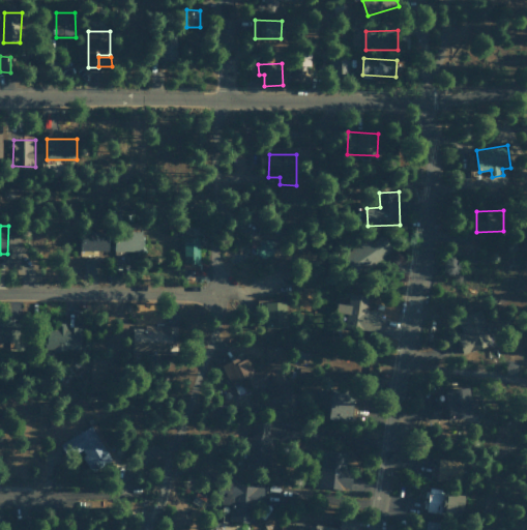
[(82,253),(111,252),(110,231),(82,232),(82,253)]
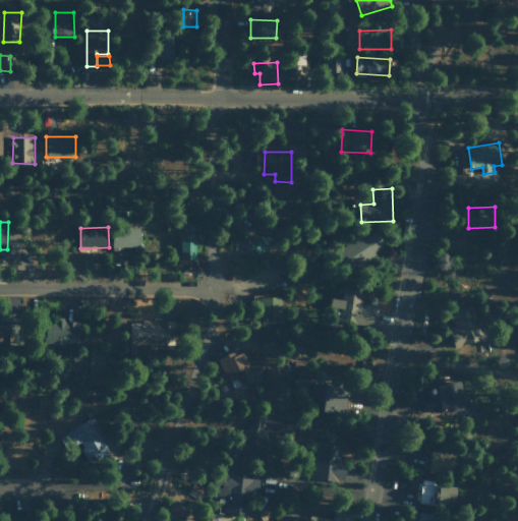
[(142,228),(114,228),(114,248),(141,249),(142,228)]
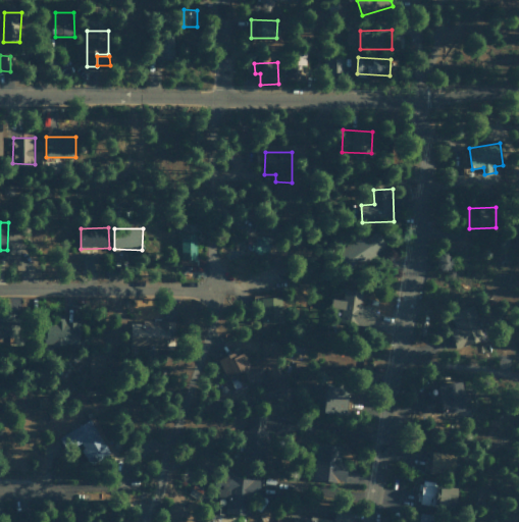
[(387,248),(376,229),(342,251),(354,270),(387,248)]
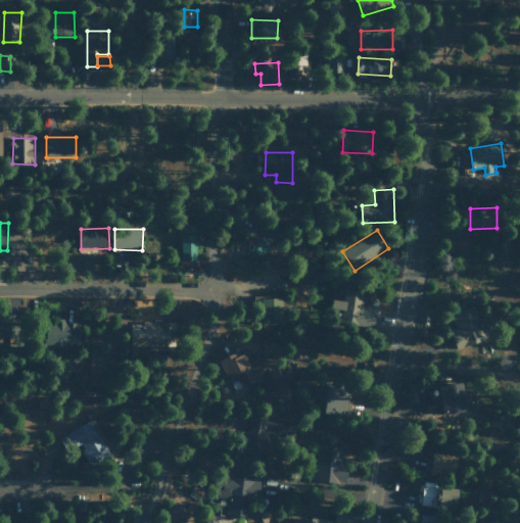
[(198,234),(183,234),(183,264),(199,264),(198,234)]
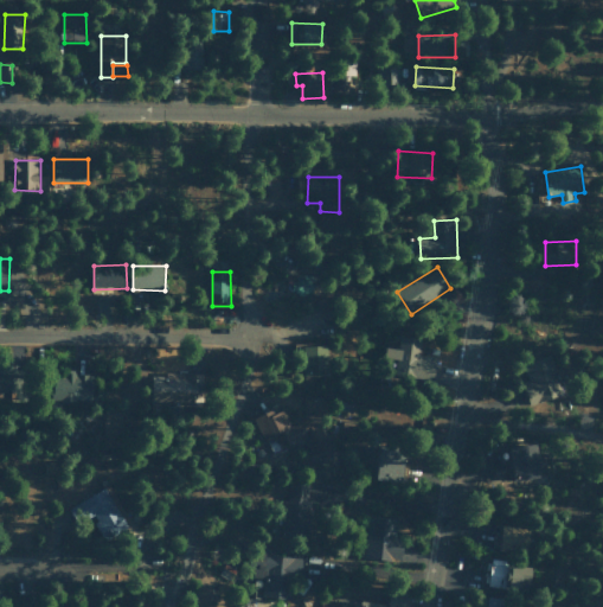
[(314,274),(297,275),(297,294),(314,294),(314,274)]
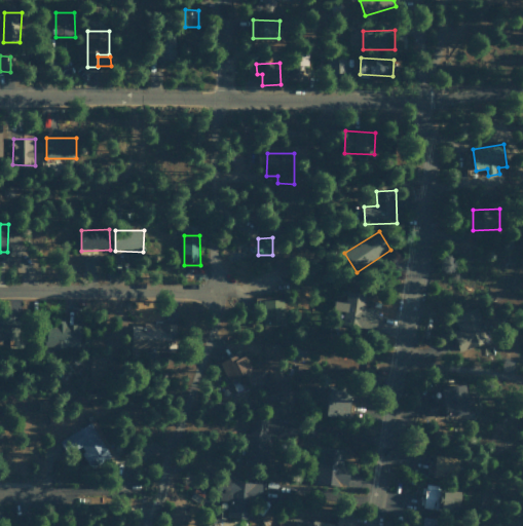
[(368,294),(349,291),(344,325),(377,330),(381,309),(366,307),(368,294)]
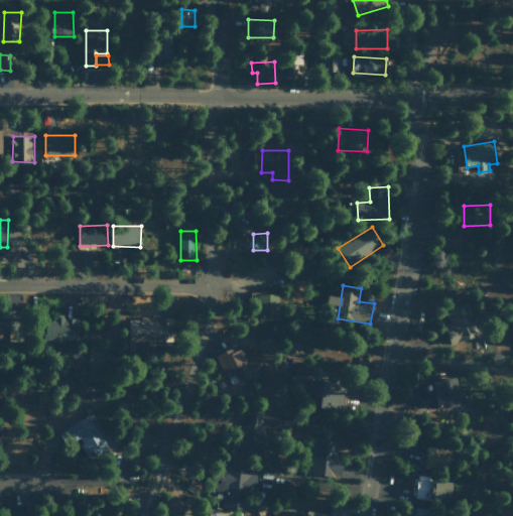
[(451,325),(446,325),(451,344),(478,338),(471,303),(446,308),(451,325)]
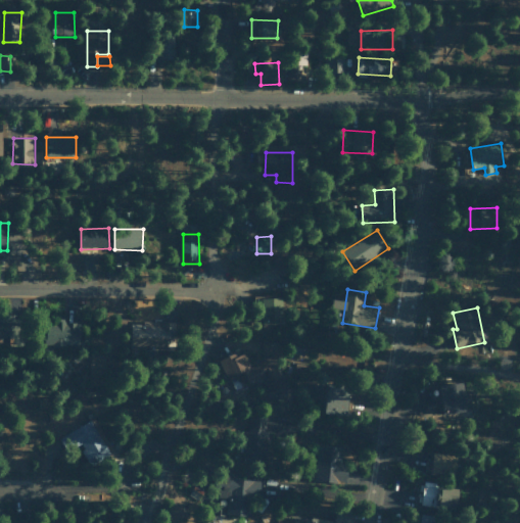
[(0,338),(14,338),(14,319),(0,319),(0,338)]
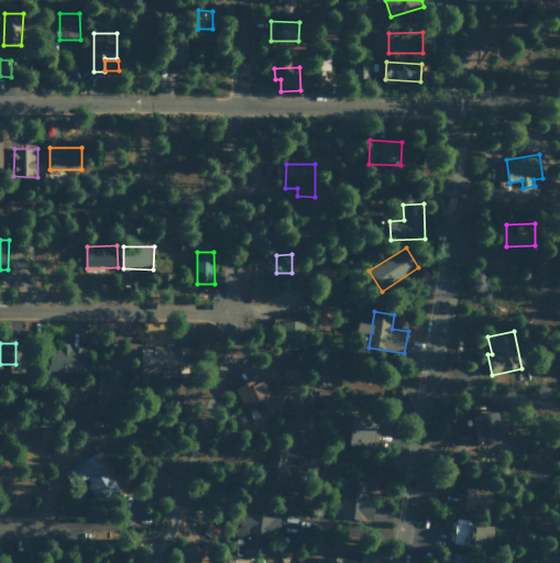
[(88,371),(87,346),(51,348),(52,372),(88,371)]
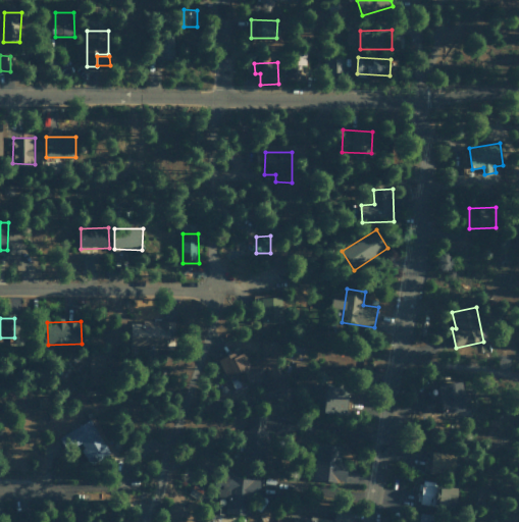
[(284,383),(272,355),(251,364),(244,349),(221,359),(235,390),(261,379),(266,392),(284,383)]
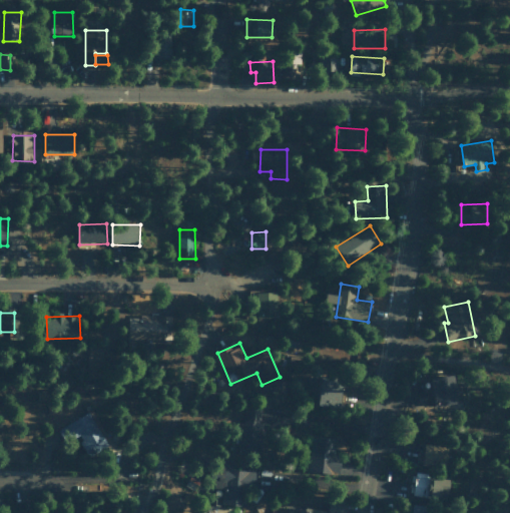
[(435,404),(458,403),(456,374),(434,376),(435,404)]
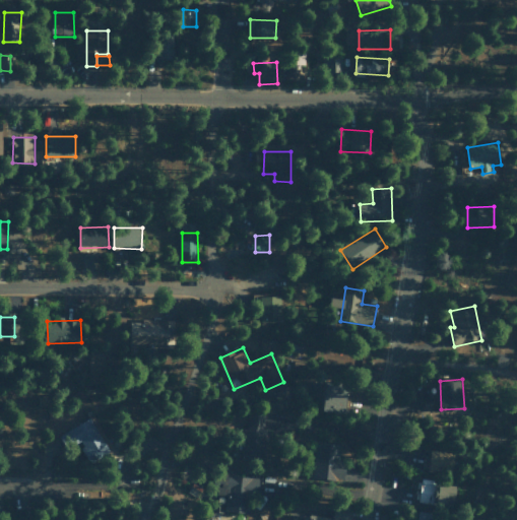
[(347,410),(349,383),(327,382),(325,409),(347,410)]
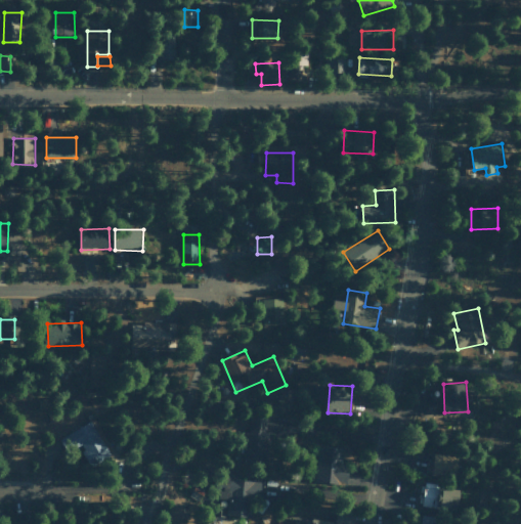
[(70,433),(77,447),(82,444),(93,465),(113,454),(94,420),(70,433)]
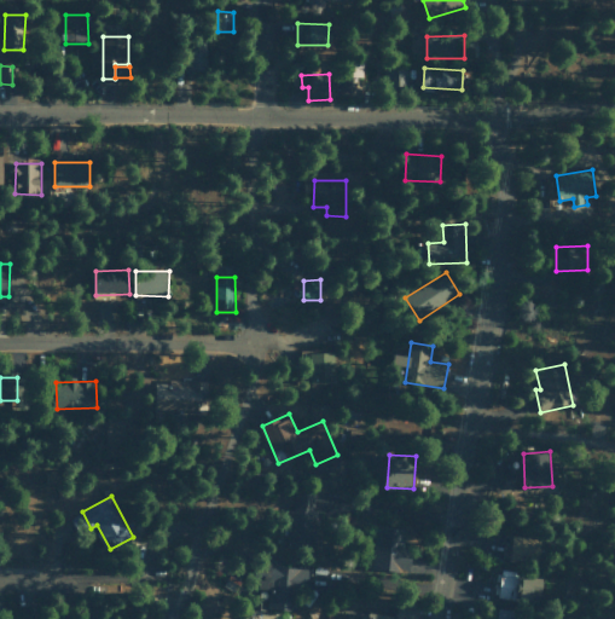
[(376,568),(410,570),(411,527),(377,526),(376,568)]
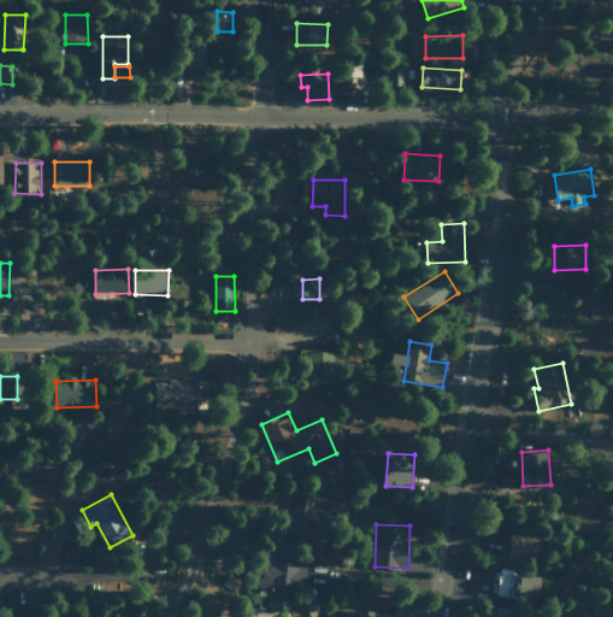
[(510,558),(538,559),(540,536),(511,535),(510,558)]
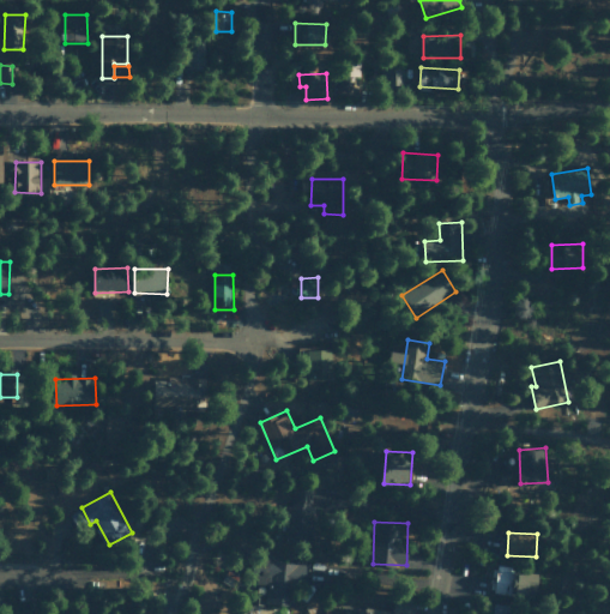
[(305,564),(261,559),(259,583),(269,584),(266,601),(301,605),(305,564)]
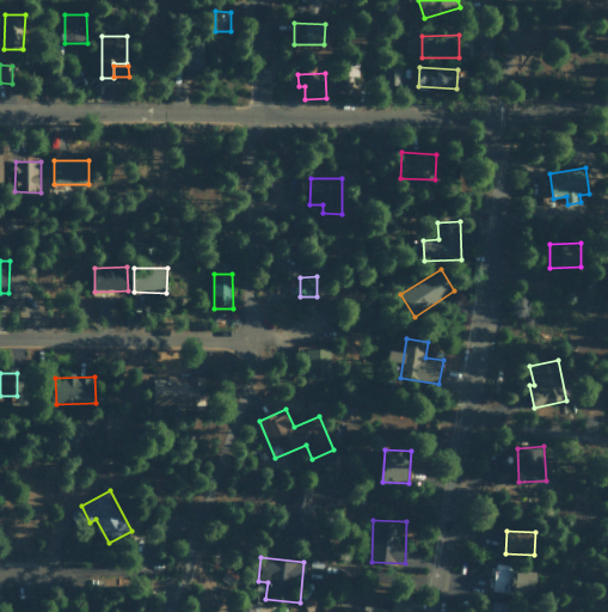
[(538,568),(495,565),(493,591),(536,592),(538,568)]
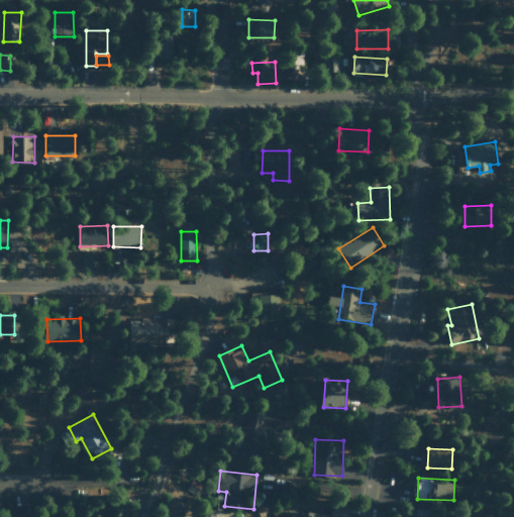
[(332,514),(310,510),(308,516),(337,516),(338,515),(344,516),(346,507),(333,504),(332,514)]
